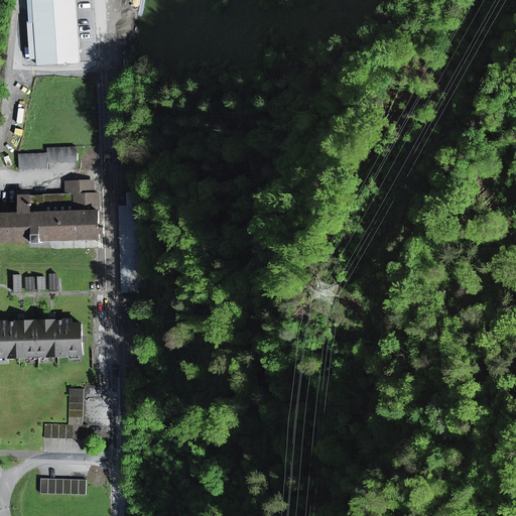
[(33,0),(38,66),(81,62),(76,0),(33,0)]
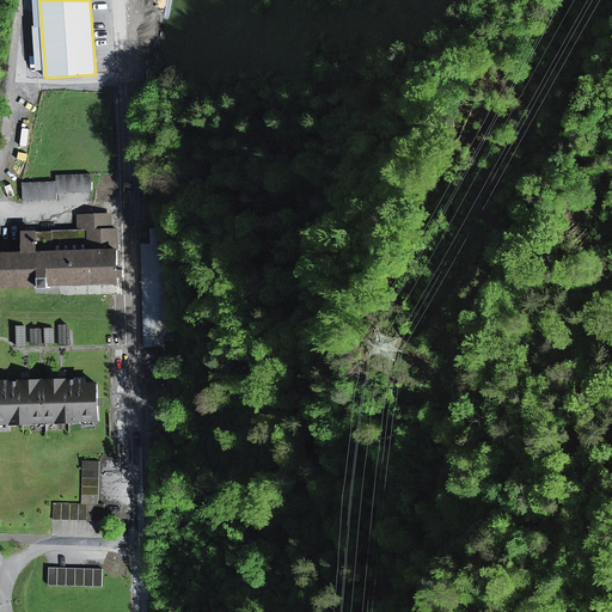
[(56,182),(57,194),(91,193),(91,175),(56,176),(56,182)]
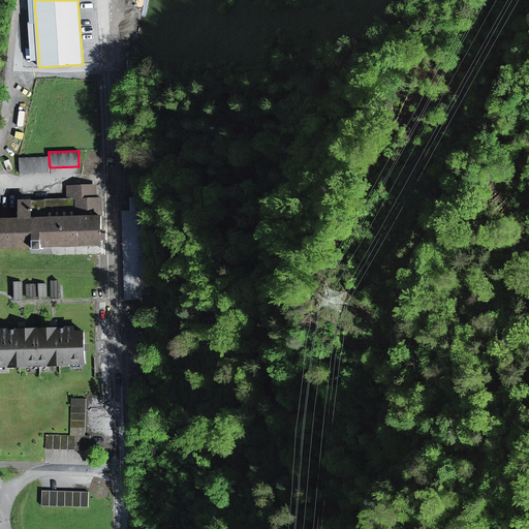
[(20,174),(50,173),(50,167),(49,157),(20,158),(20,174)]
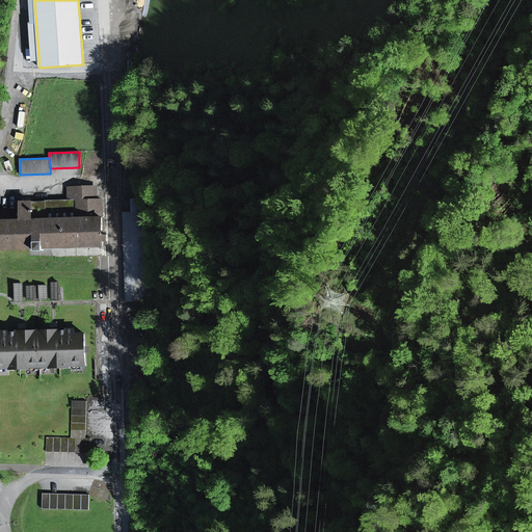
[(151,296),(147,161),(132,162),(133,200),(131,200),(132,213),(124,213),(126,302),(142,301),(142,296),(151,296)]
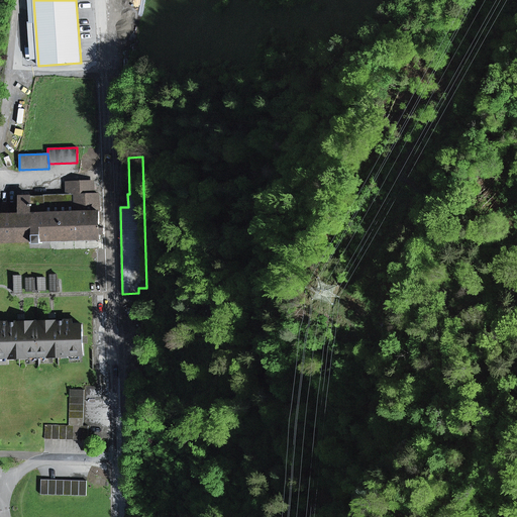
[(0,203),(0,242),(34,241),(34,244),(42,243),(42,241),(78,240),(100,239),(100,238),(104,238),(104,225),(100,225),(99,194),(93,194),(93,182),(75,183),(76,195),(67,195),(43,195),(43,197),(20,197),(21,214),(15,214),(8,214),(8,204),(0,203)]
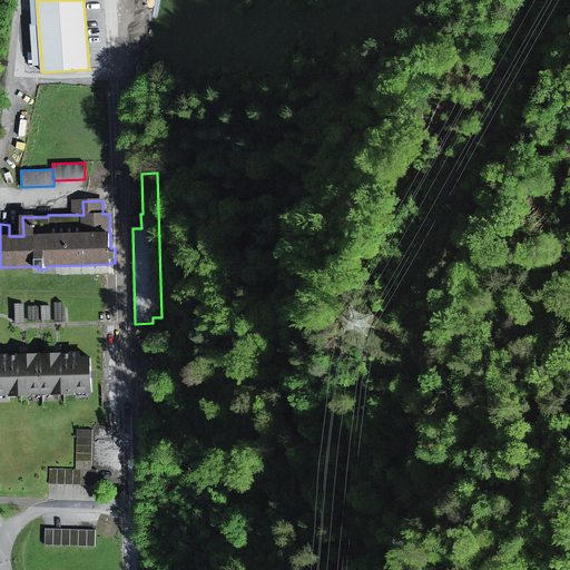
[(74,215),(84,215),(82,202),(74,202),(74,215)]
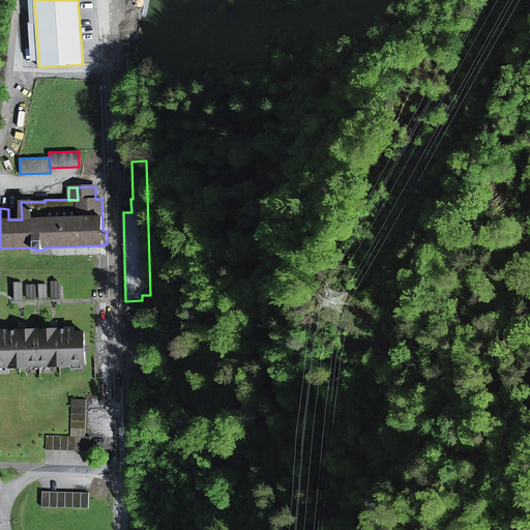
[(40,300),(40,298),(47,298),(47,285),(27,286),(28,298),(34,298),(34,300),(40,300)]
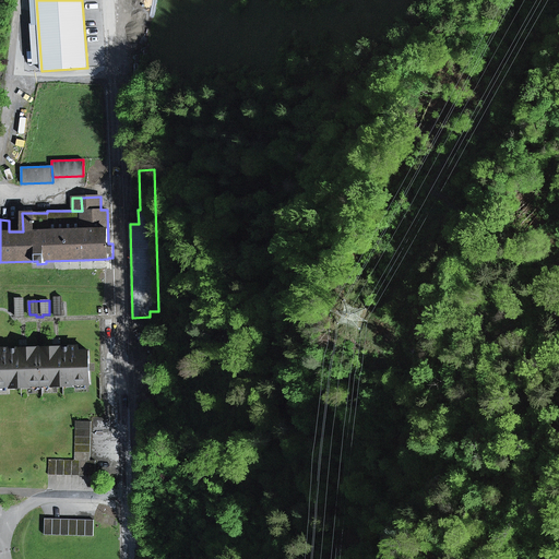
[(73,384),(91,384),(88,352),(79,352),(79,347),(69,347),(11,349),(3,349),(3,354),(0,354),(0,387),(11,387),(11,389),(32,388),(32,385),(42,385),(42,388),(43,388),(43,385),(52,385),(52,388),(73,387),(73,384)]
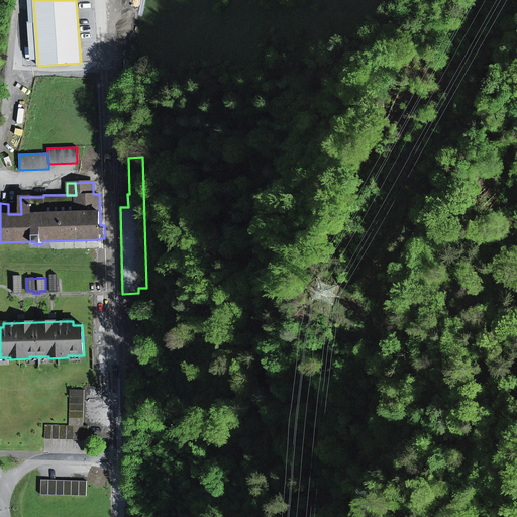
[(85,390),(70,390),(69,426),(84,426),(85,390)]
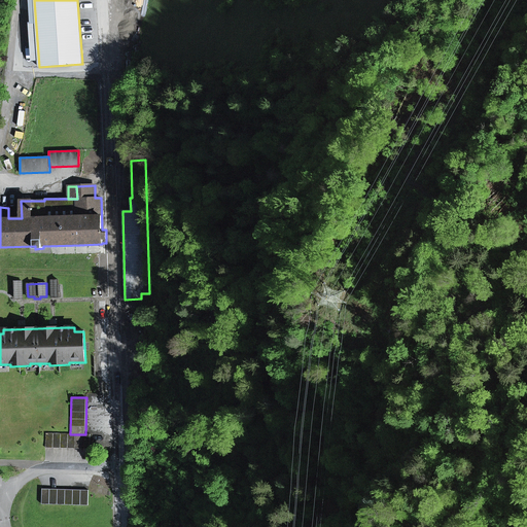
[(46,433),(45,448),(90,449),(91,434),(85,434),(70,434),(46,433)]
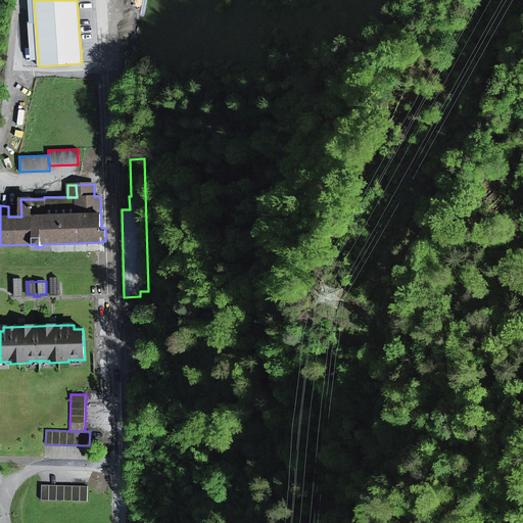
[(42,501),(88,502),(88,486),(42,485),(42,501)]
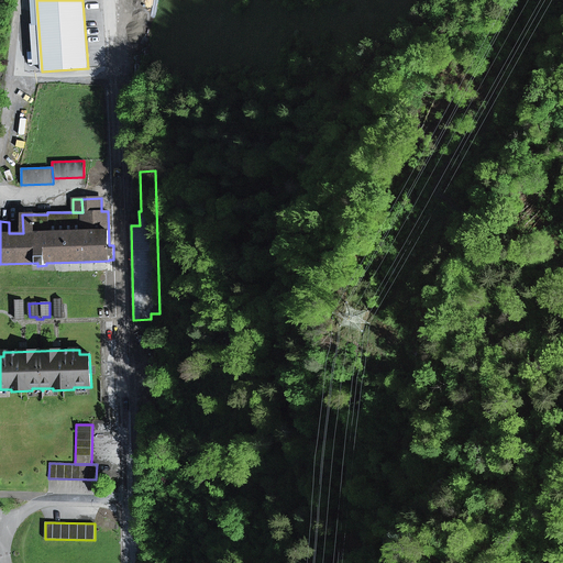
All buildings are outlined.
